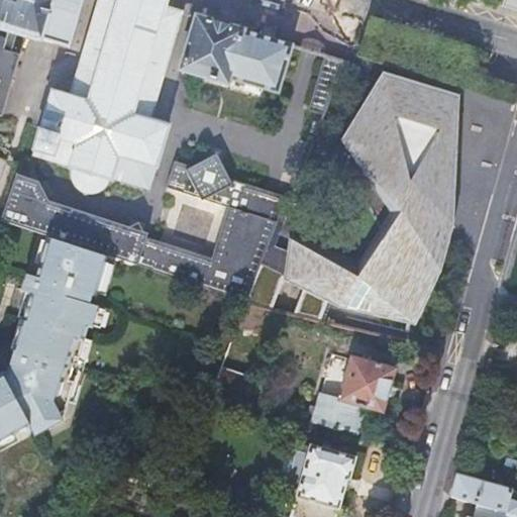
[(0,0),(0,115),(1,116),(19,55),(11,52),(17,31),(70,46),(83,0),(0,0)]
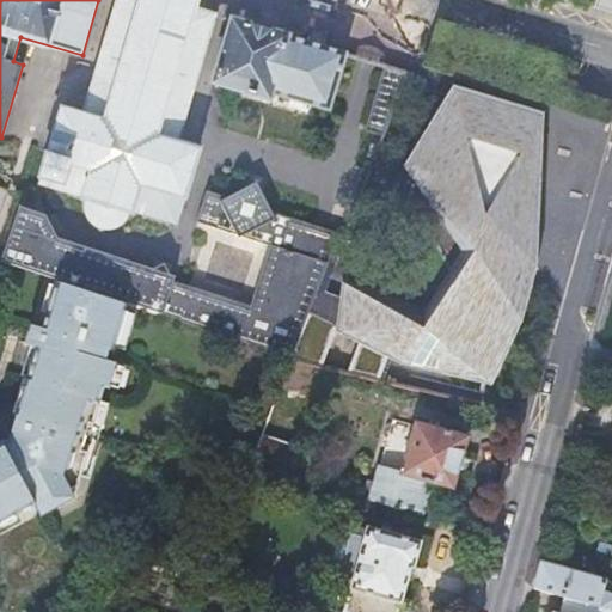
[(177,141),(216,14),(170,0),(117,0),(84,114),(62,106),(37,183),(83,197),(83,199),(86,200),(85,203),(85,207),(85,210),(86,214),(87,218),(90,221),(92,224),(96,226),(98,228),(103,230),(106,230),(110,230),(114,228),(117,227),(121,225),(123,222),(126,220),(128,216),(129,213),(132,213),(133,212),(176,225),(184,199),(185,199),(201,148),(177,141)]
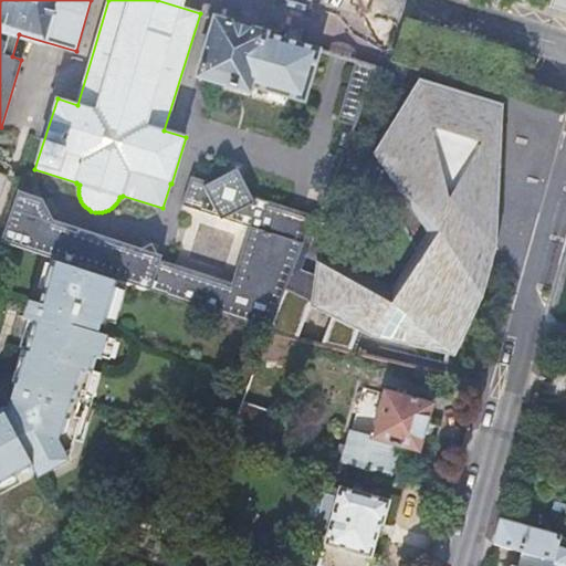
[(565,0),(549,0),(548,4),(565,10),(565,0)]
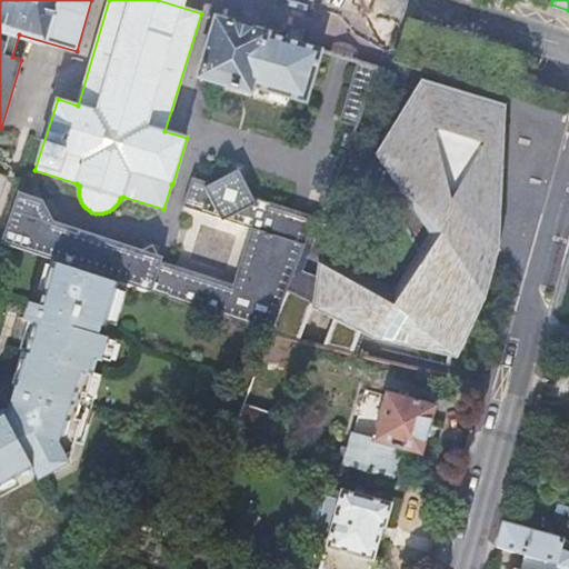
[(217,18),(199,76),(230,85),(253,91),(255,87),(308,101),(323,49),(231,22),(217,18)]
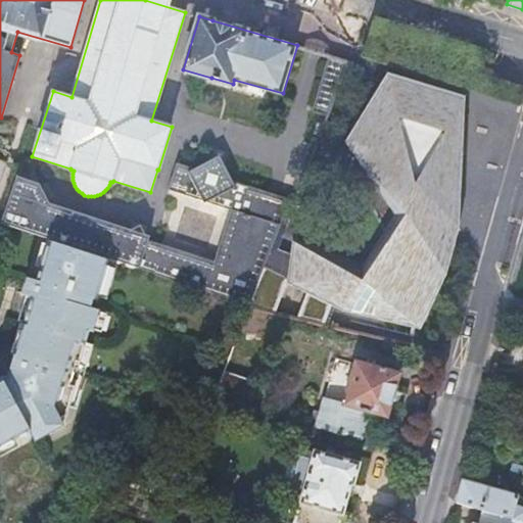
[(311,110),(327,117),(349,61),(335,57),(328,54),(311,110)]
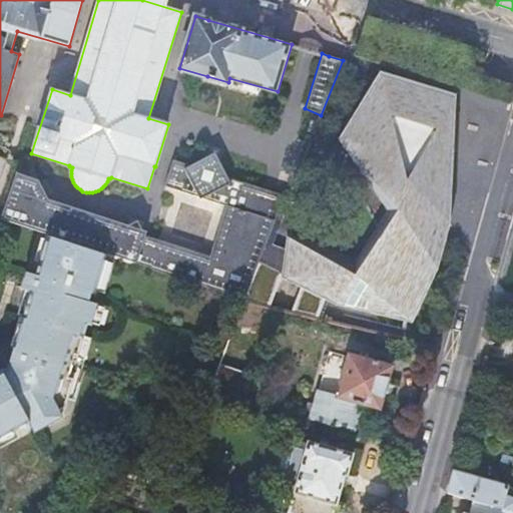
[(355,261),(287,234),(285,250),(266,242),(245,300),(244,302),(269,308),(280,279),(300,289),(291,313),(317,320),(324,301),(337,308),(412,326),(438,270),(448,228),(433,224),(454,140),(456,93),(380,71),(339,139),(386,210),(355,261)]
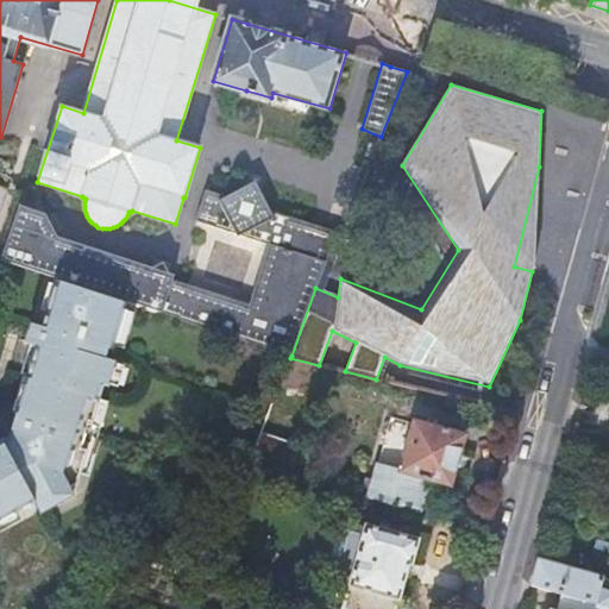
[(532,271),(539,167),(514,267),(532,271)]
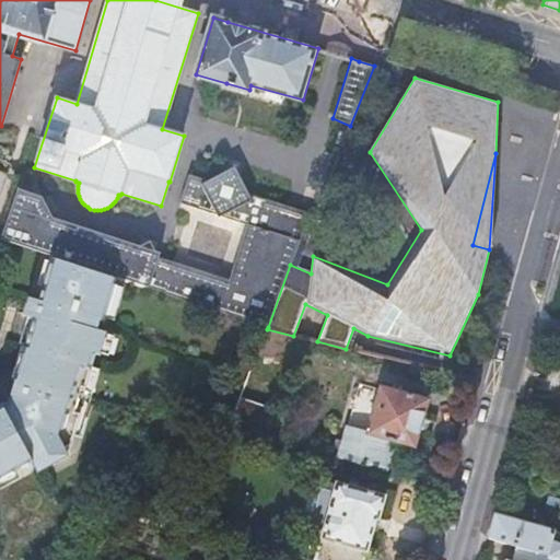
[(308,234),(316,216),(311,214),(310,219),(289,212),(290,208),(247,194),(234,167),(208,182),(188,175),(182,197),(181,205),(246,225),(229,281),(159,259),(160,254),(155,253),(150,242),(141,247),(50,218),(41,197),(16,189),(0,234),(0,240),(48,256),(108,276),(113,277),(268,327),(290,265),(302,232),(308,234)]
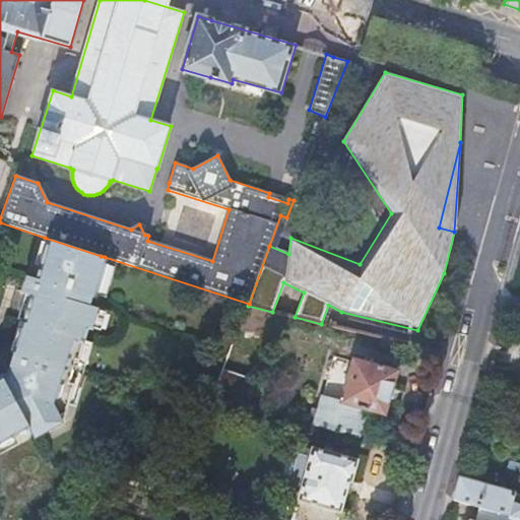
[(287,203),(288,199),(269,193),(268,197),(287,203)]
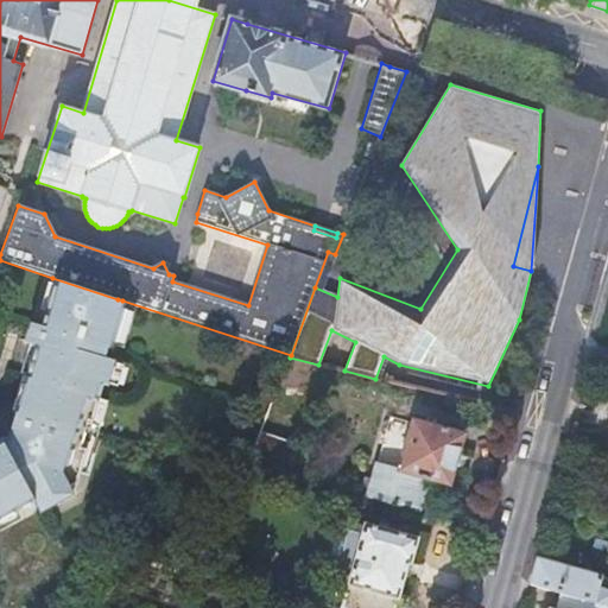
[(54,481),(67,486),(71,483),(76,469),(82,449),(76,448),(82,429),(84,420),(88,422),(89,416),(95,398),(97,391),(100,381),(105,382),(112,358),(101,355),(105,343),(109,344),(111,339),(120,308),(122,301),(118,299),(52,278),(45,299),(38,323),(31,321),(25,340),(30,341),(37,343),(27,373),(27,374),(24,374),(21,382),(24,384),(21,392),(19,401),(16,400),(13,410),(17,411),(14,417),(25,419),(19,439),(13,443),(7,447),(4,438),(2,436),(0,437),(0,462),(5,464),(54,481)]
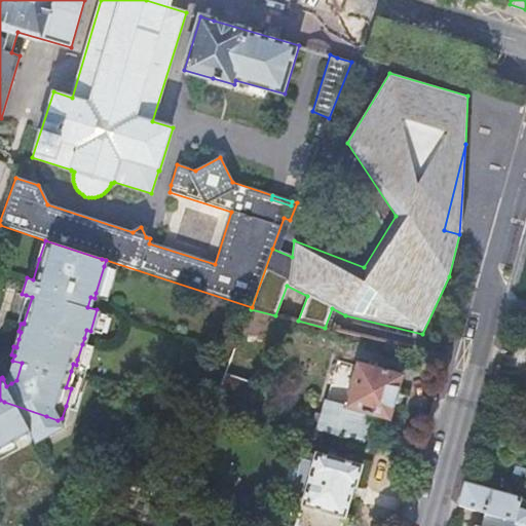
[(110,267),(104,266),(96,293),(103,294),(110,267)]
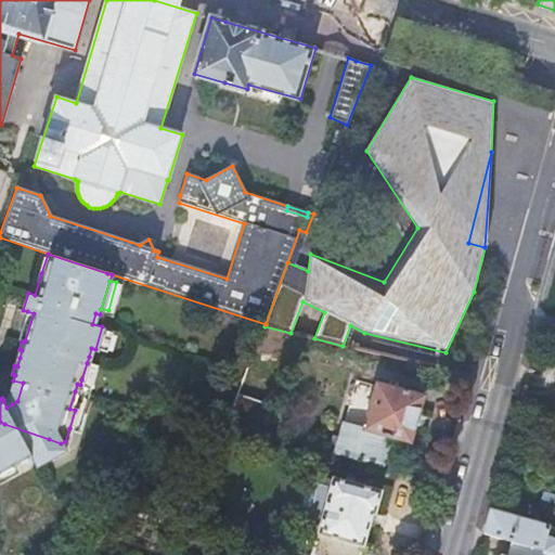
[(34,313),(27,311),(20,338),(25,340),(34,313)]
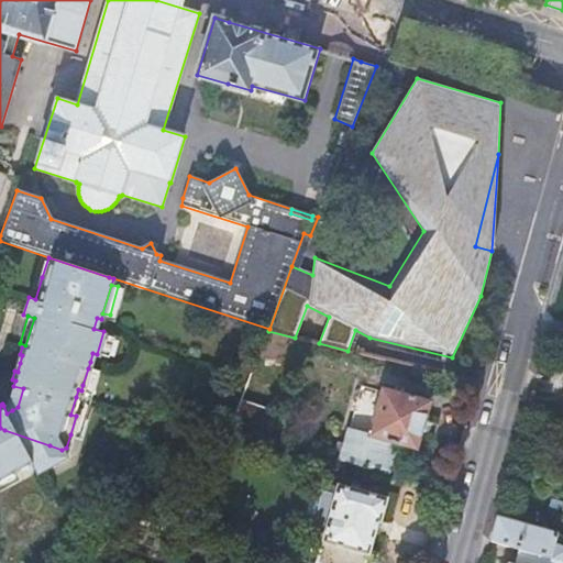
[(107,320),(101,319),(97,318),(94,329),(103,331),(107,320)]
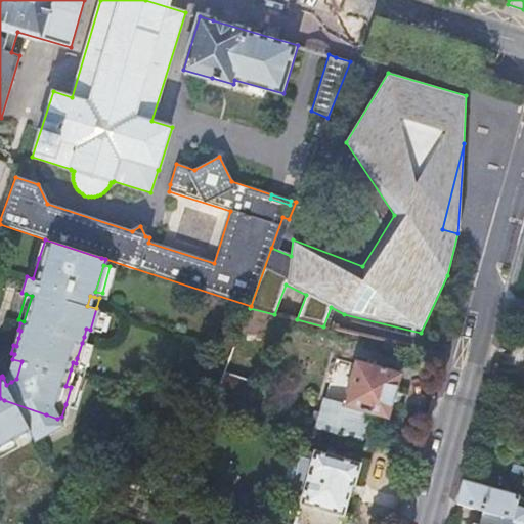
[(82,343),(77,358),(80,359),(83,358),(85,356),(86,354),(87,352),(87,349),(86,347),(84,345),(82,343)]
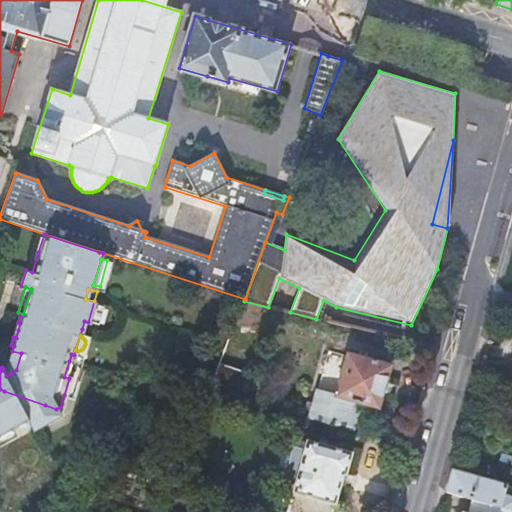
[(21,353),(12,351),(8,366),(3,369),(6,376),(11,373),(16,370),(21,353)]
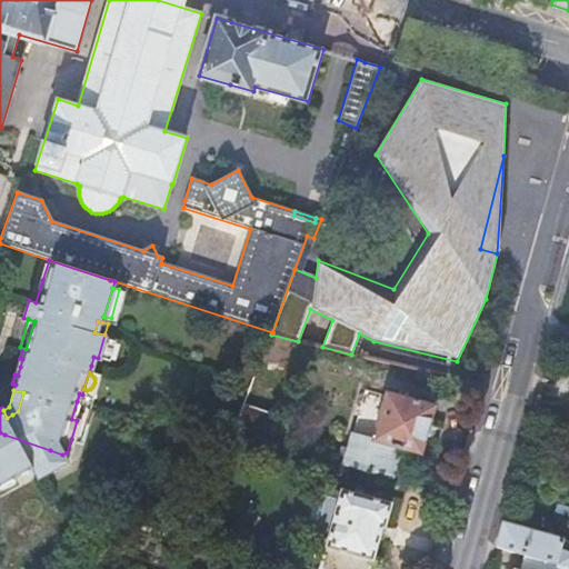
[(239,405),(201,392),(195,413),(231,426),(239,405)]
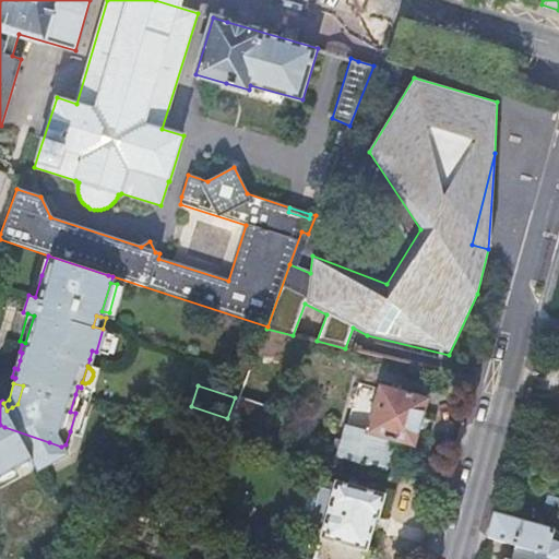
[(345,424),(336,456),(385,471),(394,440),(414,445),(426,400),(379,387),(367,430),(345,424)]
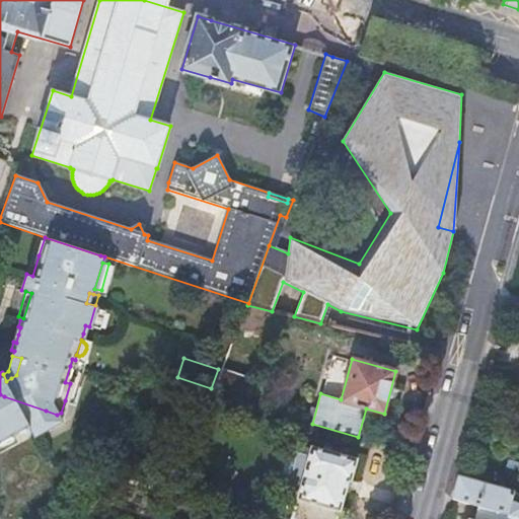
[(70,383),(65,400),(69,402),(79,369),(70,366),(65,382),(70,383)]
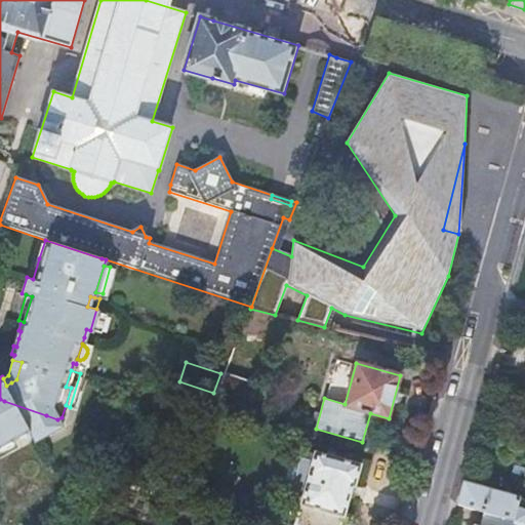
[(232,378),(224,402),(234,405),(243,407),(250,386),(232,378)]
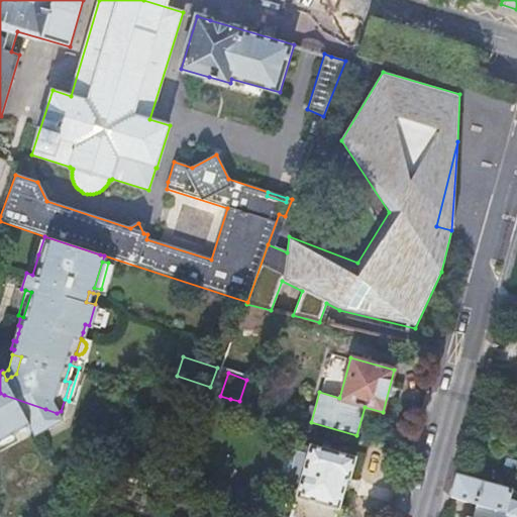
[(0,437),(1,437),(28,422),(31,428),(33,431),(56,419),(54,415),(57,413),(45,409),(4,395),(0,405),(0,437)]
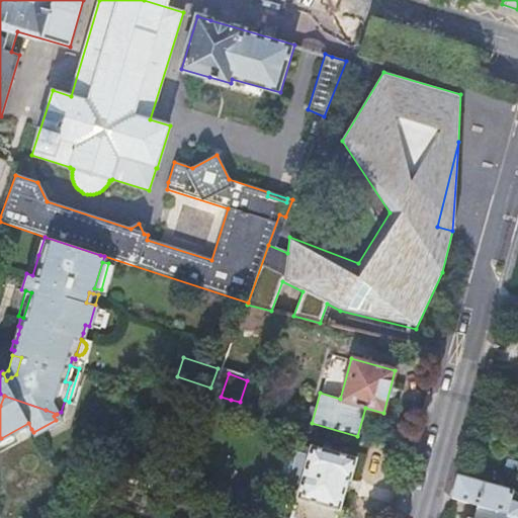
[(4,444),(31,429),(28,423),(1,438),(4,444)]
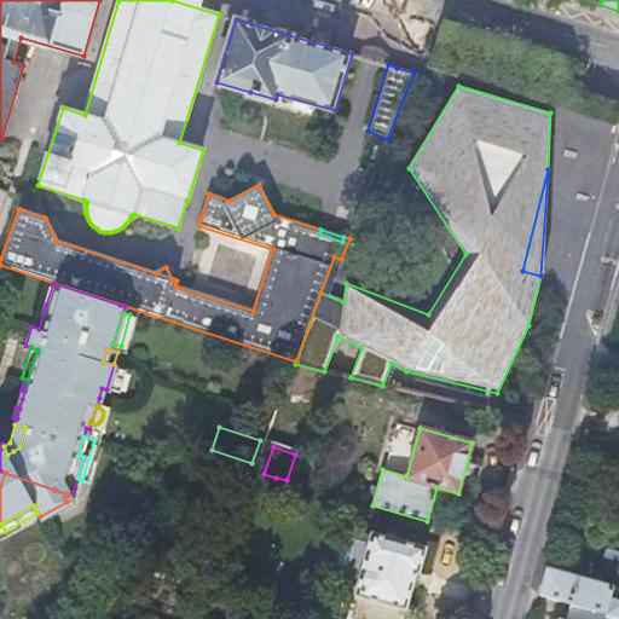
[(358,582),(371,533),(356,528),(346,534),(333,578),(339,588),(354,593),(358,582)]
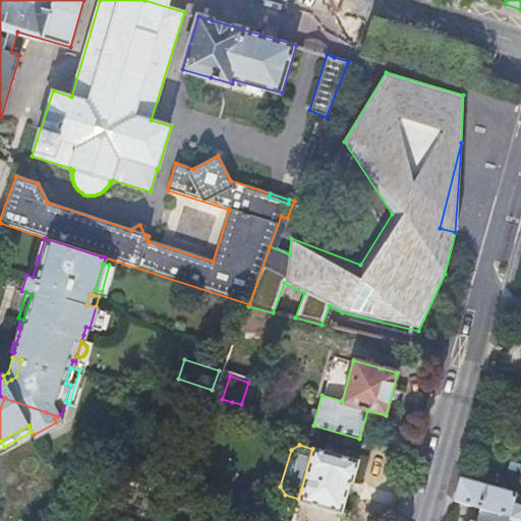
[(298,499),(292,520),(338,520),(350,480),(352,481),(359,460),(313,446),(312,449),(301,489),(298,499)]
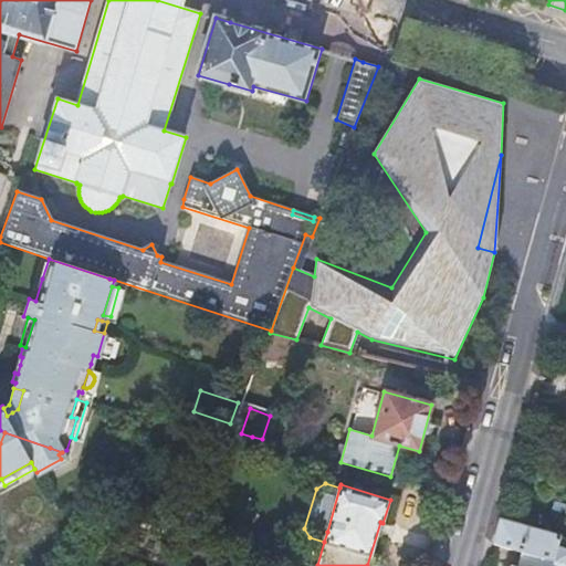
[(565,538),(519,526),(501,522),(498,531),(494,544),(524,552),(565,563),(565,538)]
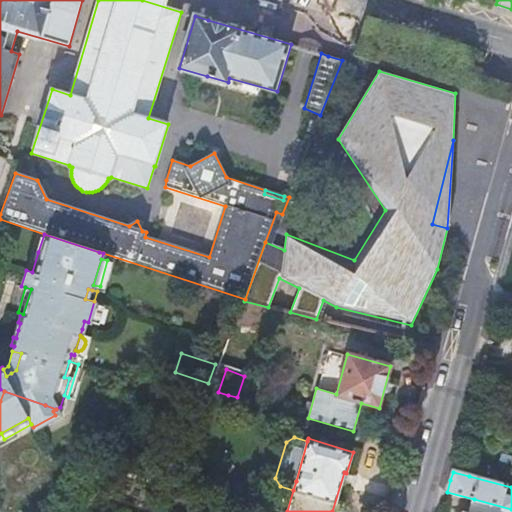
[(467,511),(464,511),(511,511),(511,509),(474,499),(470,511),(467,511)]
